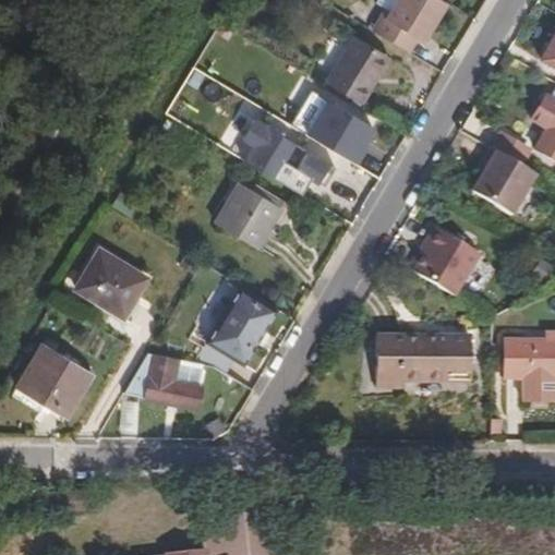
[(425,28),(431,33),(449,2),(445,0),(381,0),(379,3),(388,9),(375,31),(411,51),(420,37),(425,28)]
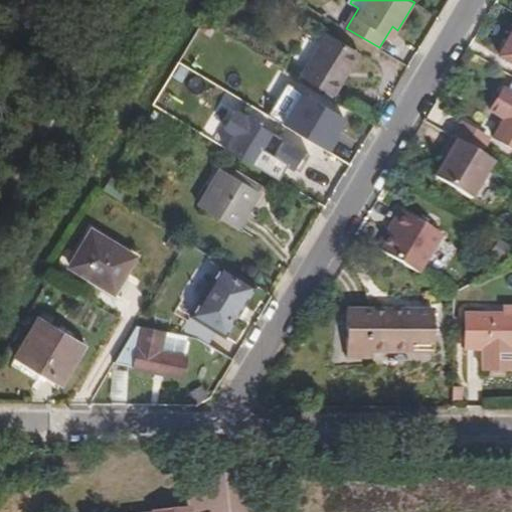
[(392,37),(397,30),(392,26),(387,34),(392,37)]
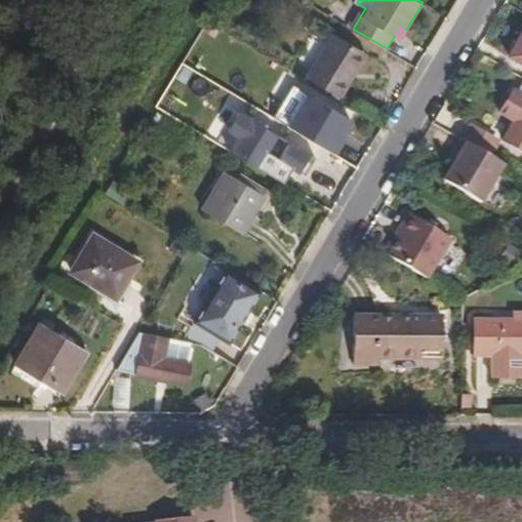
[(308,77),(342,97),(367,53),(334,33),(308,77)]
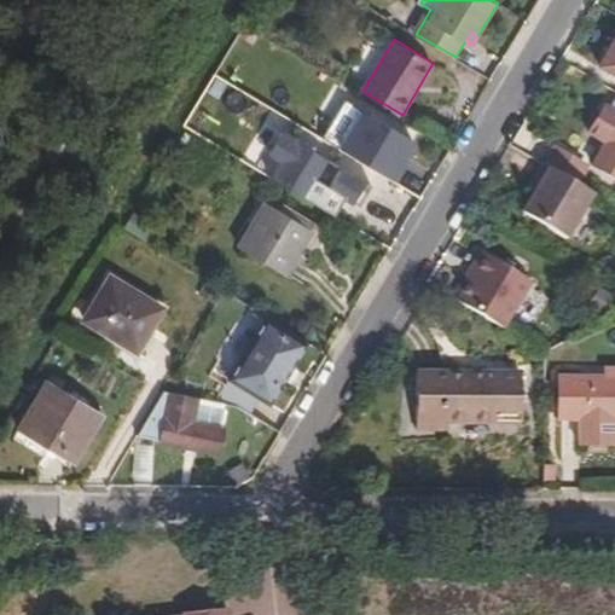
[(614,41),(603,62),(614,69),(614,41)]
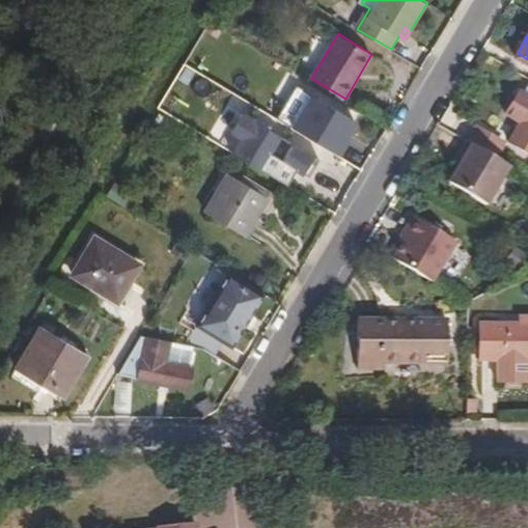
[(222,50),(212,44),(182,92),(192,100),(222,50)]
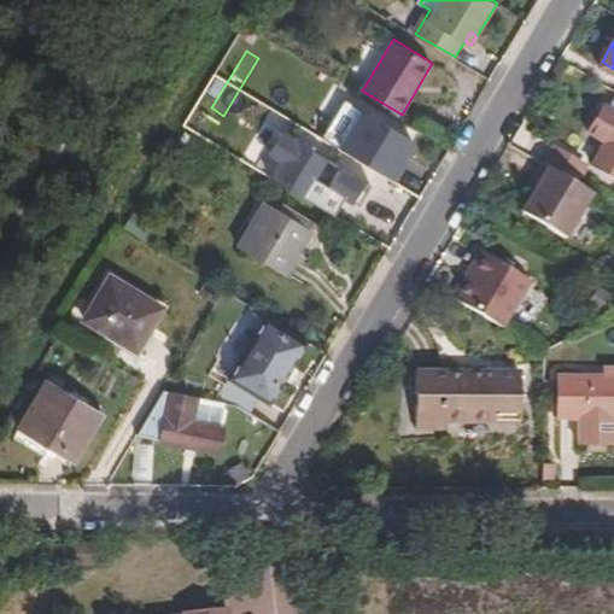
[(613,107),(608,104),(592,128),(609,139),(595,162),(613,174),(613,107)]
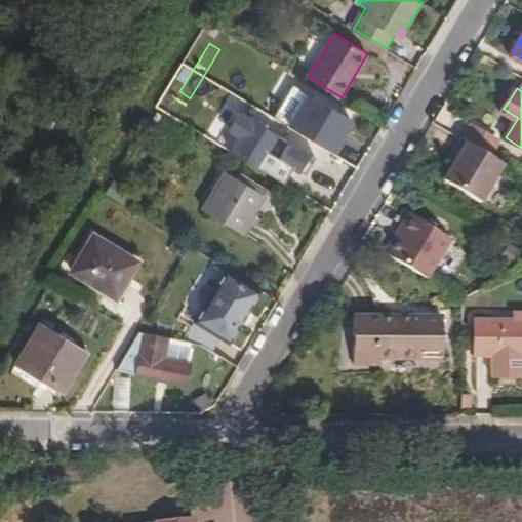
[(320,116),(300,105),(271,155),(289,166),(320,116)]
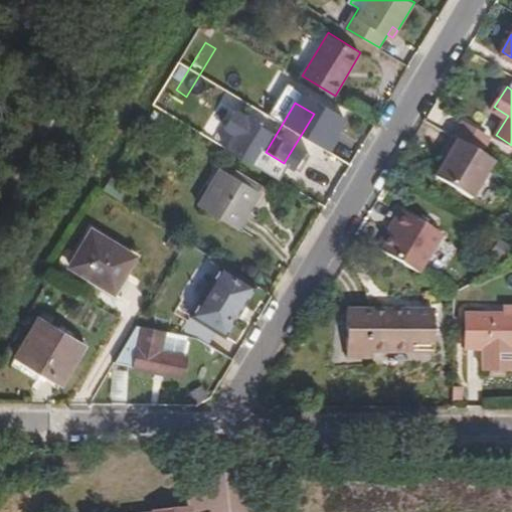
[(172,121),(154,110),(146,124),(163,135),(172,121)]
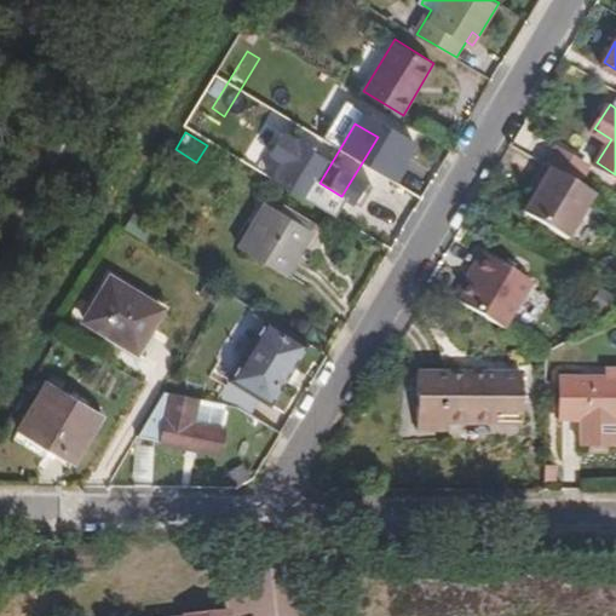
[(571,236),(598,191),(545,160),(534,178),(542,184),(528,209),(571,236)]
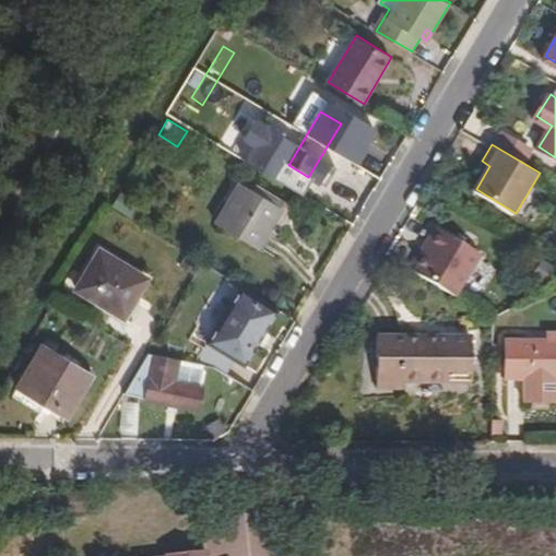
[(217,223),(258,246),(282,206),(276,204),(280,199),(252,181),(249,187),(241,184),(217,223)]
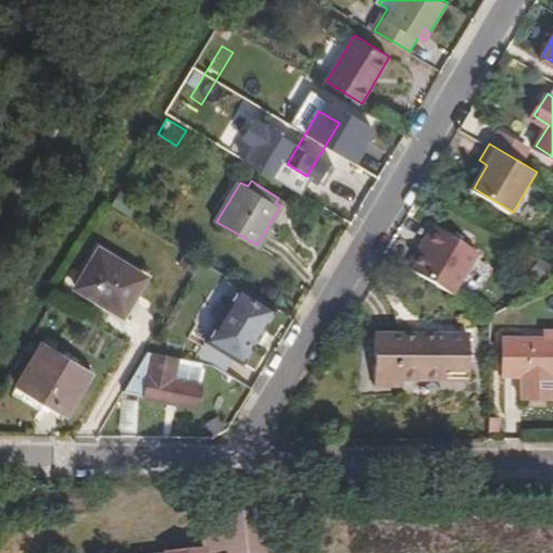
[(428,244),(423,252),(413,267),(454,292),(480,251),(435,223),(423,241),(428,244)]
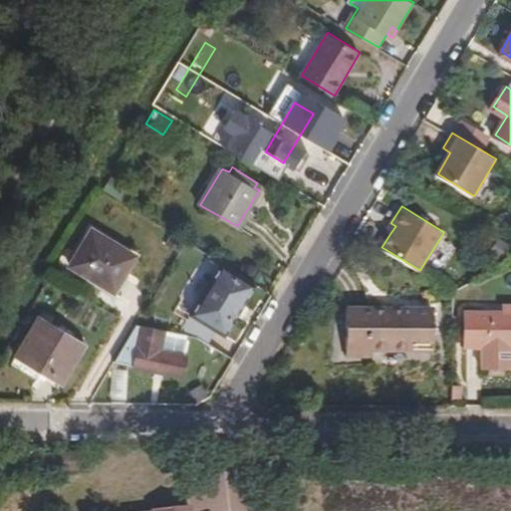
[(387,230),(391,233),(396,226),(391,223),(387,230)]
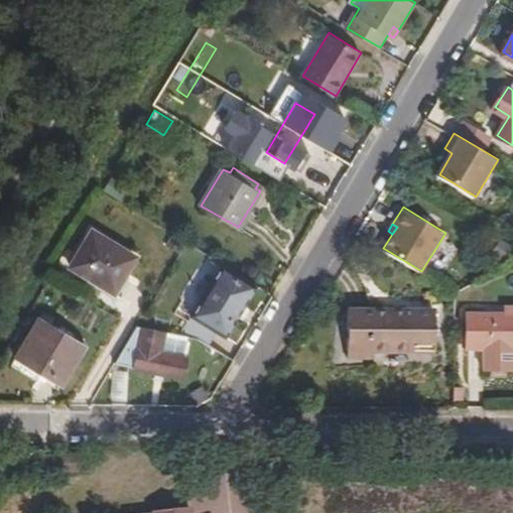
[(135,255),(92,230),(72,265),(115,291),(135,255)]
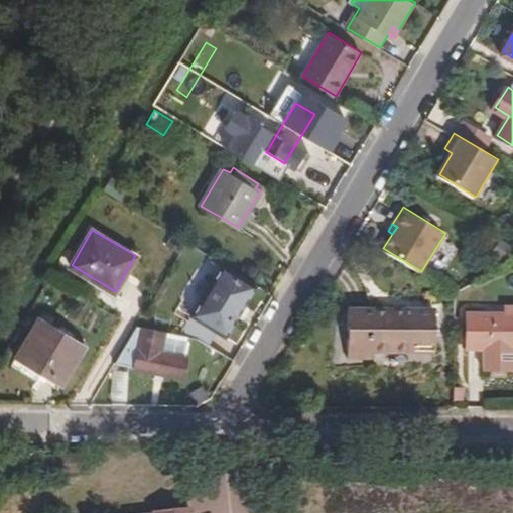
[(503,239),(495,252),(506,258),(512,248),(512,244),(503,239)]
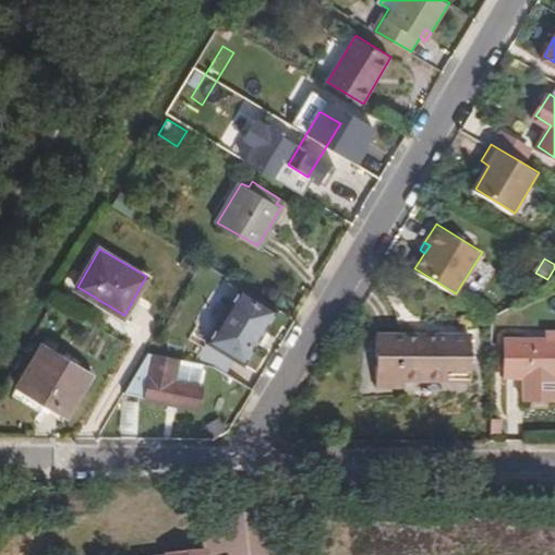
[(279,306),(241,284),(207,339),(245,362),(257,342),(253,339),(262,324),(267,326),(279,306)]
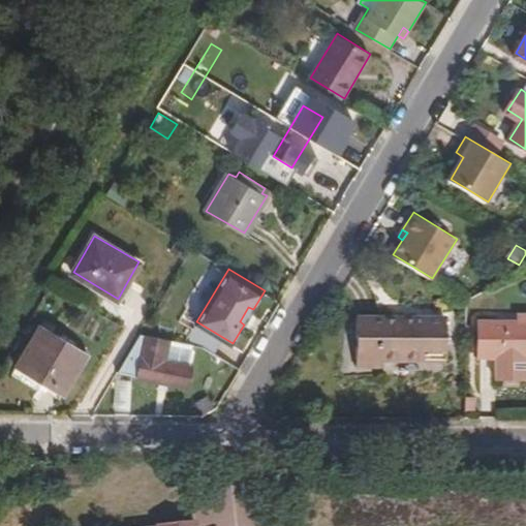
[(380,357),(445,358),(446,316),(356,316),(356,347),(363,346),(369,363),(380,363),(380,357)]
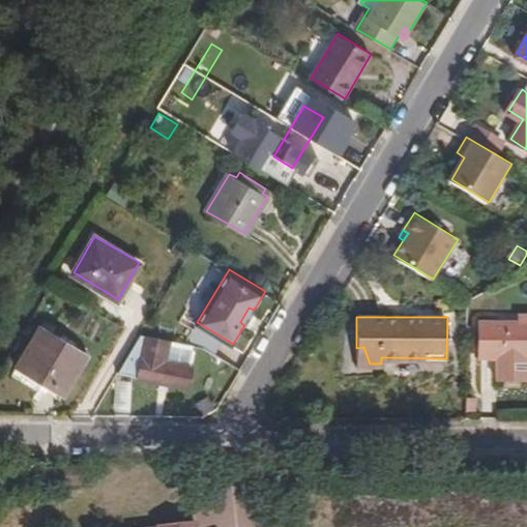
[(526,321),(481,321),(480,356),(526,356),(526,321)]
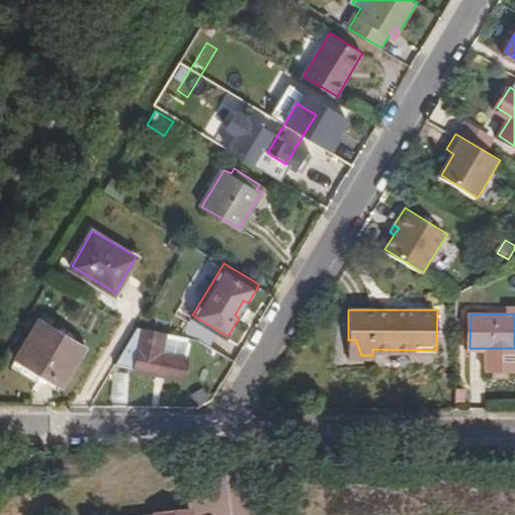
[(86,346),(39,319),(17,358),(62,385),(86,346)]
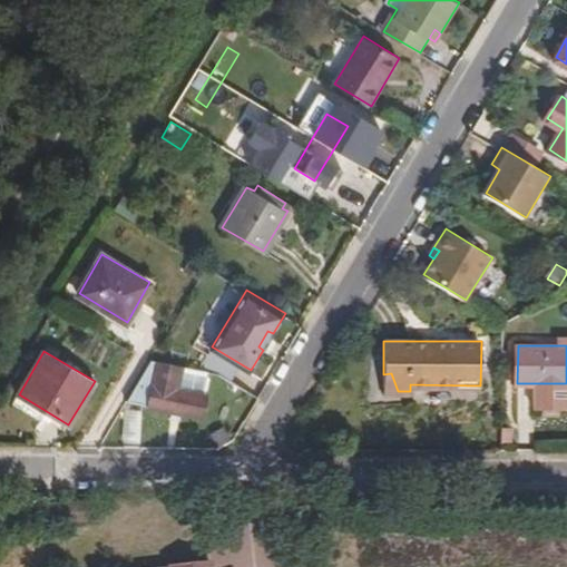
[(211,372),(150,360),(128,399),(204,414),(211,372)]
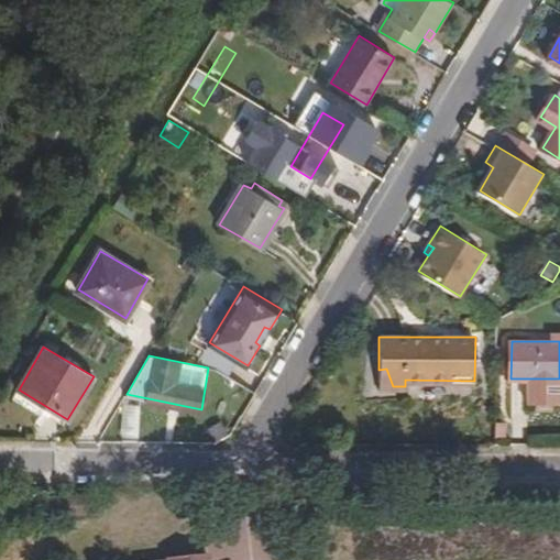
[(377,386),(393,386),(386,369),(379,370),(377,386)]
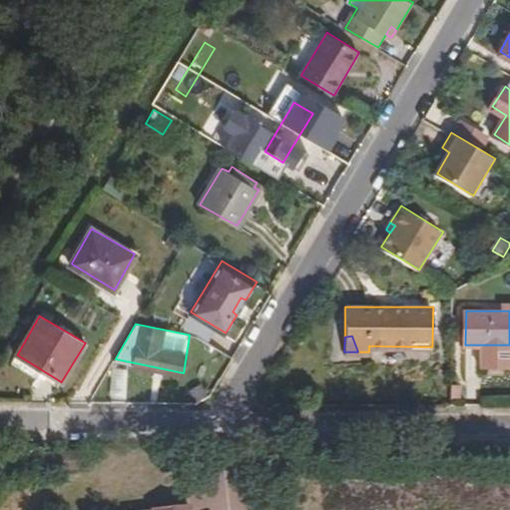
[(194,509),(193,499),(152,504),(152,505),(152,509),(194,509)]
